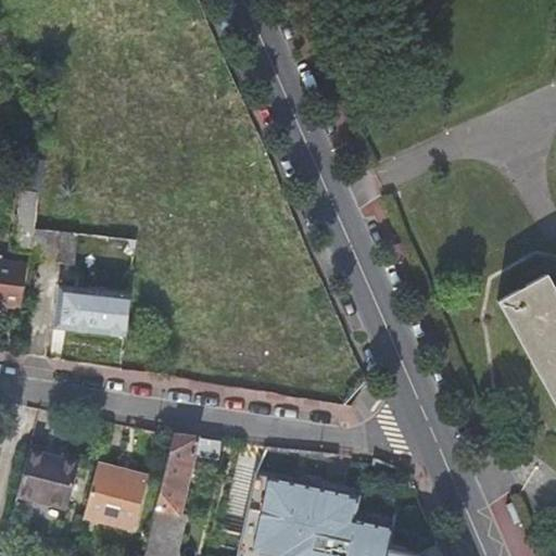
[(42,169),(43,160),(22,158),(19,189),(24,190),(20,231),(15,231),(13,250),(34,252),(36,229),(42,169)]
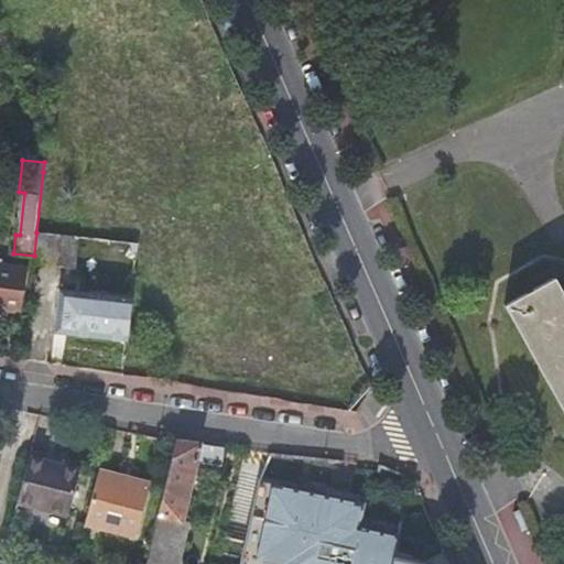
[(0,264),(0,313),(7,314),(8,308),(22,310),(25,290),(14,289),(17,267),(0,264)]
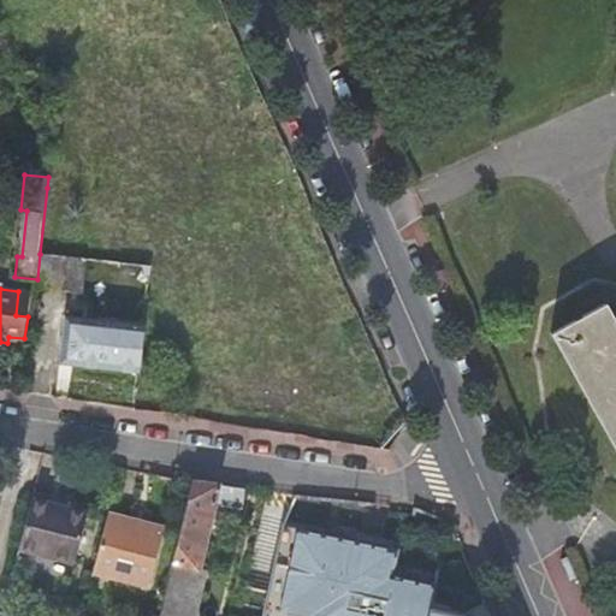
[(615,324),(605,303),(551,335),(615,451),(615,324)]
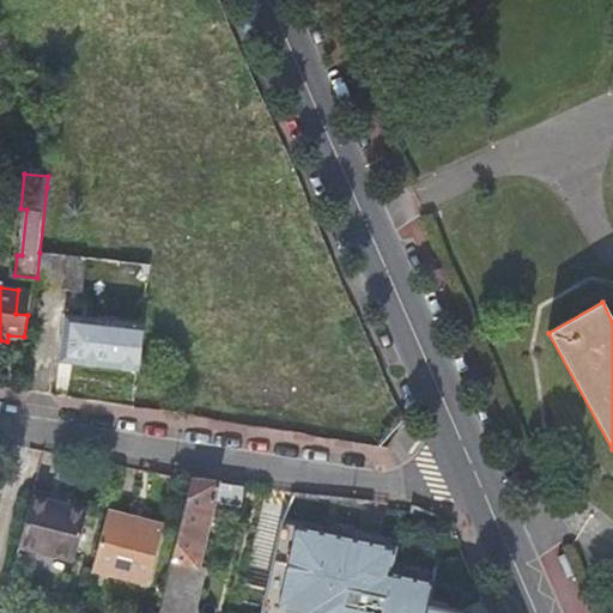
[(144,334),(144,323),(67,315),(62,359),(140,369),(144,334)]
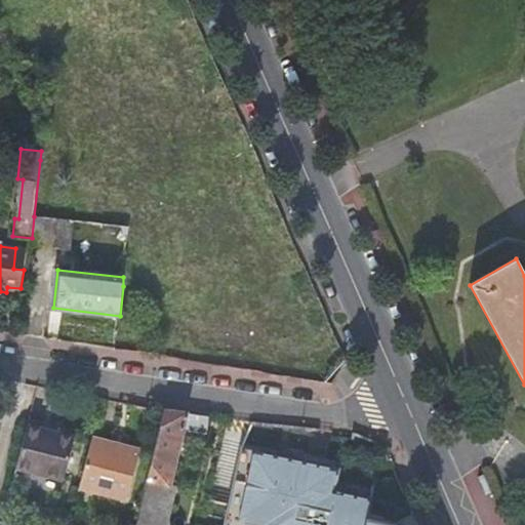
[(166,410),(137,524),(167,524),(177,486),(170,484),(185,428),(199,430),(202,414),(166,410)]
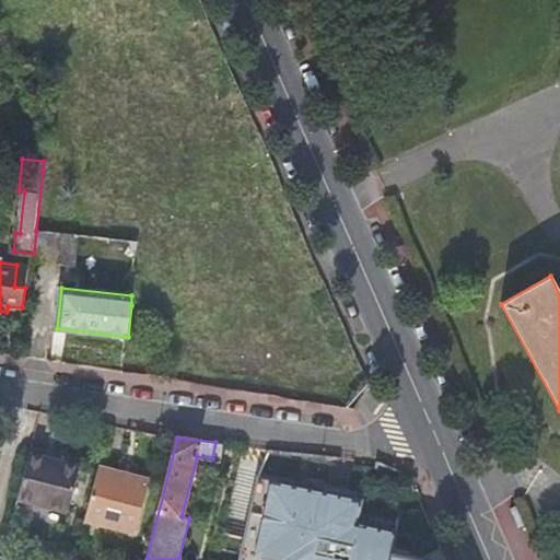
[(82,461),(32,447),(18,500),(69,513),(82,461)]
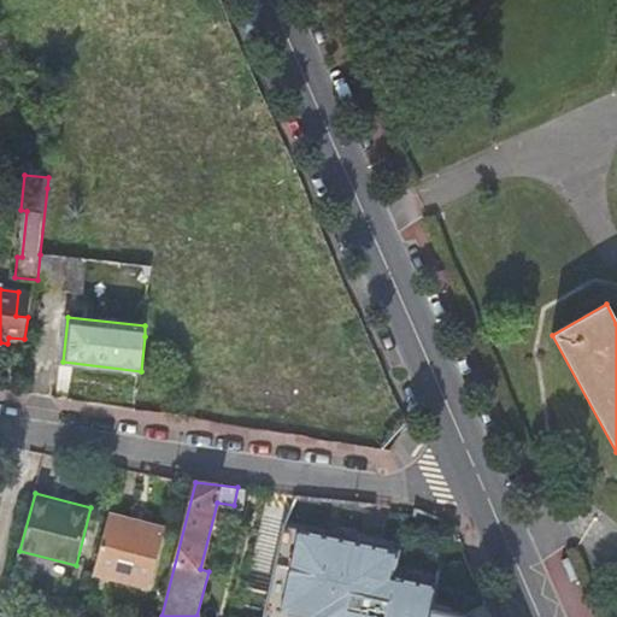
[(146,522),(111,512),(110,516),(145,527),(146,522)]
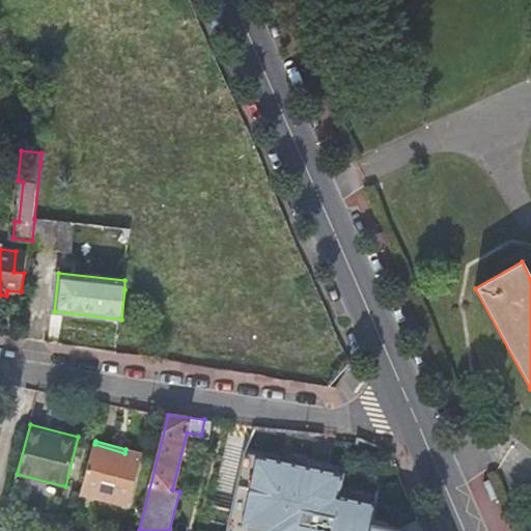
[(94,444),(82,491),(131,503),(143,453),(126,449),(124,453),(94,444)]
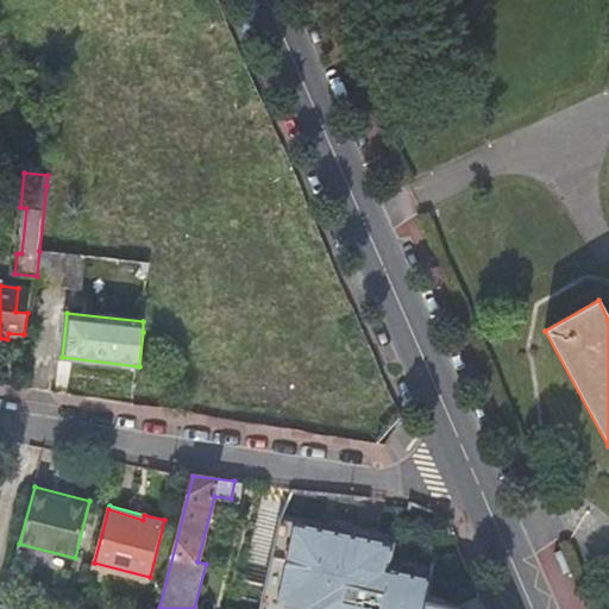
[(424,608),(427,601),(428,594),(432,578),(416,575),(390,569),(393,562),(396,544),(394,542),(351,533),(331,528),(315,525),(284,518),(265,601),(301,608),(424,608)]
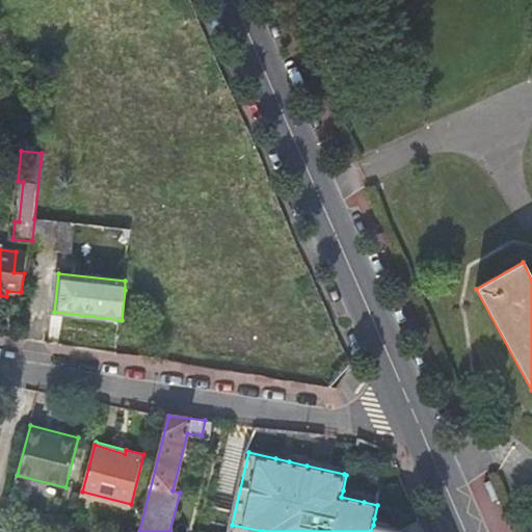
[(309,458),(307,466),(344,474),(346,467),(309,458)]
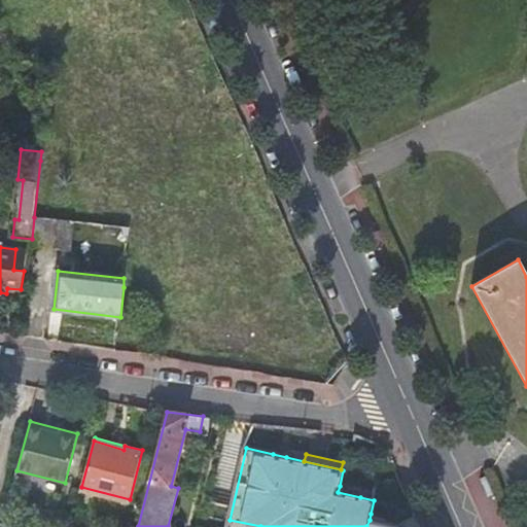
[(361,491),(340,486),(338,492),(360,497),(361,491)]
